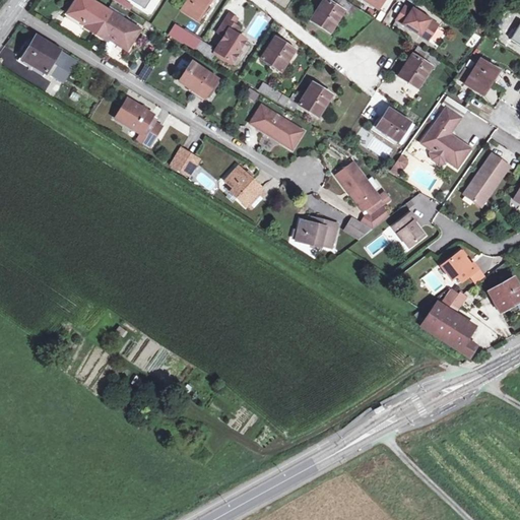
[(120,46),(131,27),(87,0),(71,0),(64,11),(78,19),(79,16),(85,19),(81,26),(102,40),(106,34),(110,36),(109,39),(120,46)]
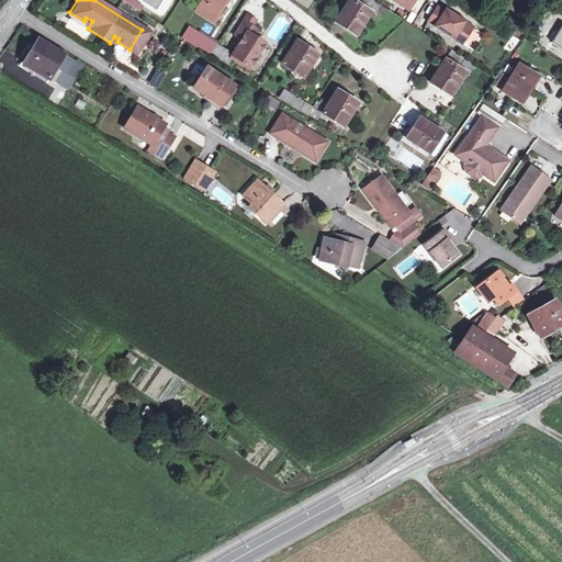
[(141,0),(159,12),(167,0),(141,0)]
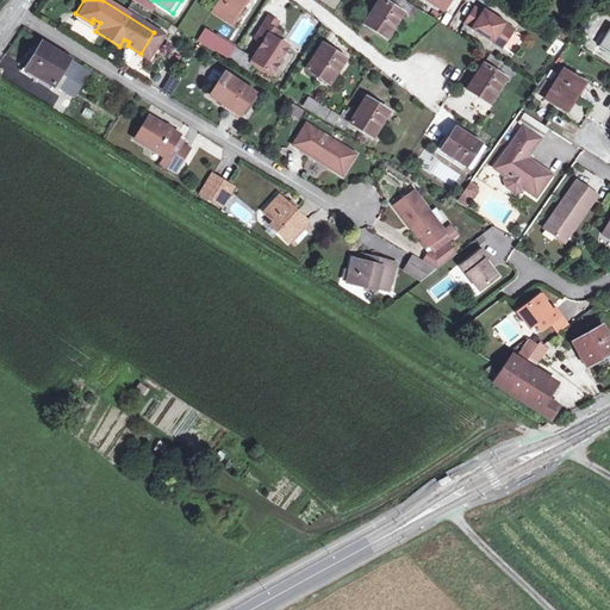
[(219,0),(211,13),(234,26),(249,0),(219,0)]
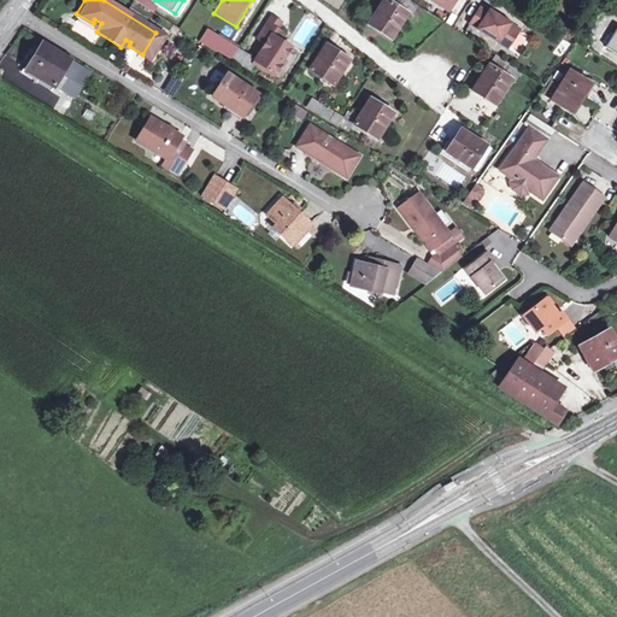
[(385,0),(370,24),(393,40),(410,12),(391,0),(385,0)]
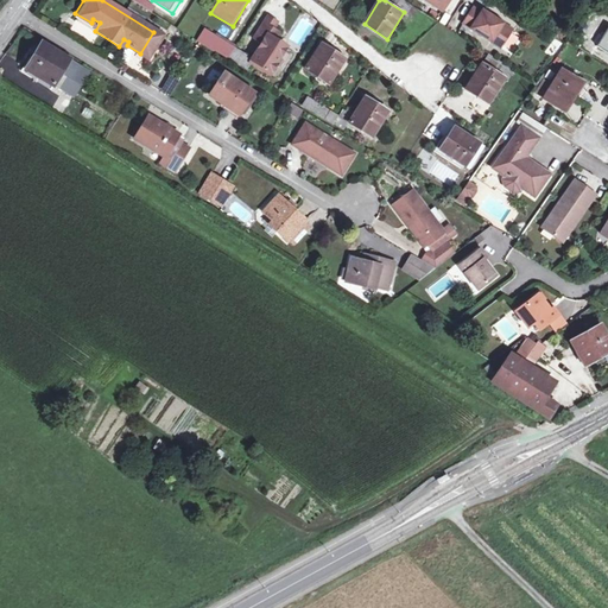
[(426,0),(442,10),(448,0),(426,0)]
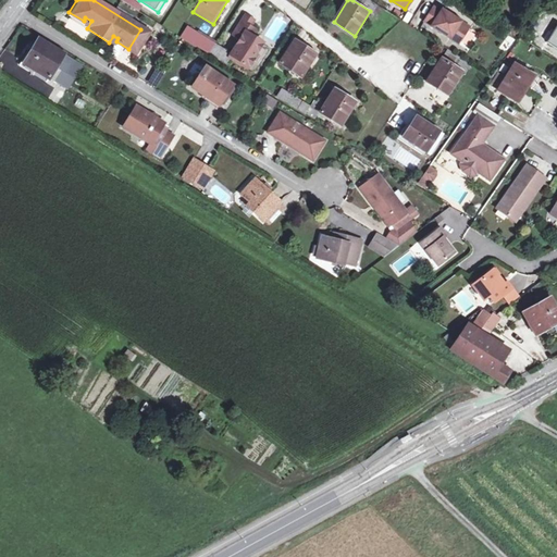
[(433,7),(423,21),(458,42),(468,26),(442,9),(441,11),(433,7)]
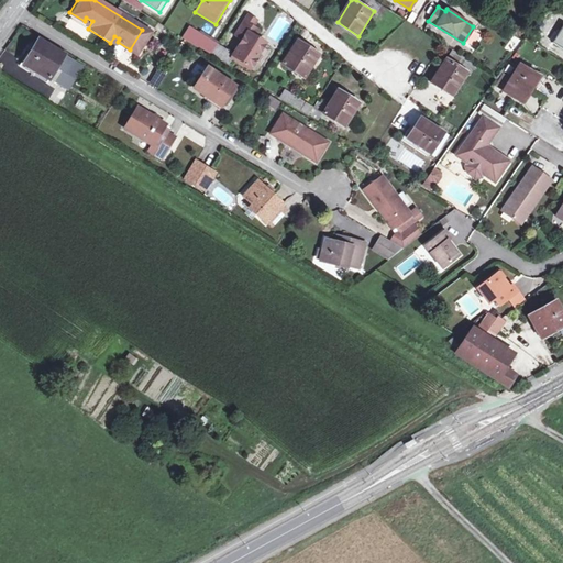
[(278,43),(291,24),(280,17),(267,35),(278,43)]
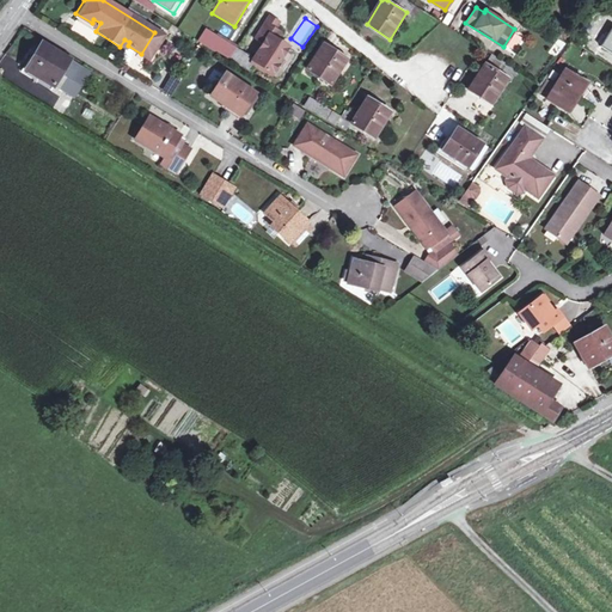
[(264,46),(252,65),(271,77),(289,49),(276,41),(270,37),(274,31),(279,24),(270,19),(257,41),(264,46)]
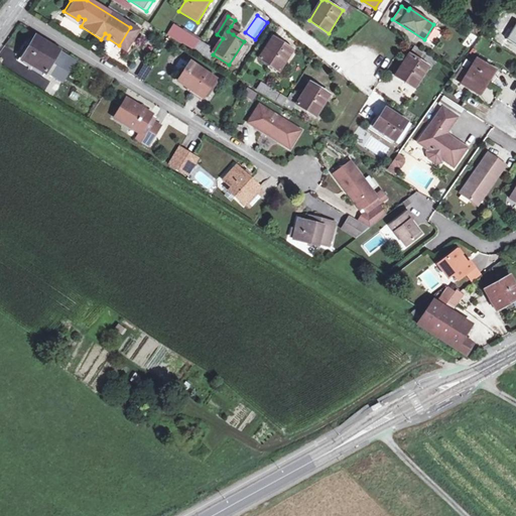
[(194,52),(199,43),(172,26),(167,36),(194,52)]
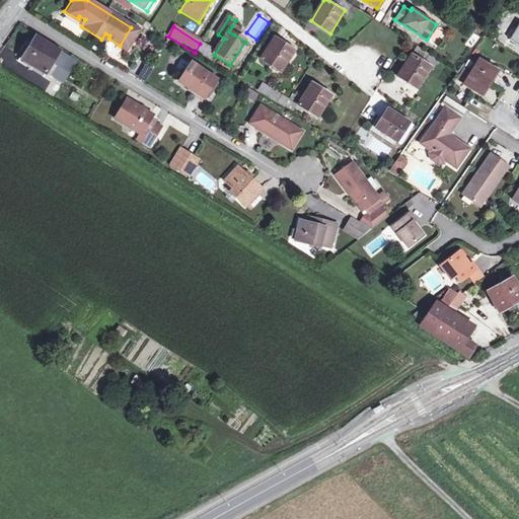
[(238,29),(232,26),(229,31),(234,34),(238,29)]
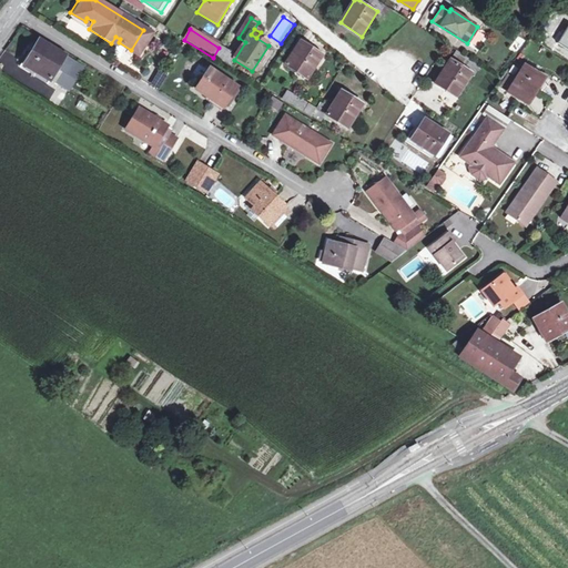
[(40,73),(54,50),(38,40),(22,64),(39,74),(40,73)]
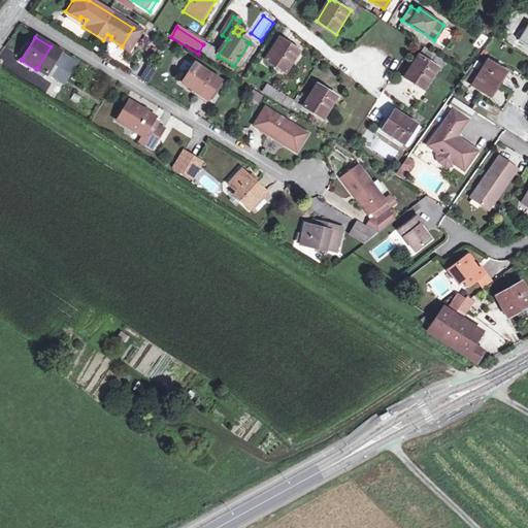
[(283,39),(268,62),(289,75),(303,52),(283,39)]
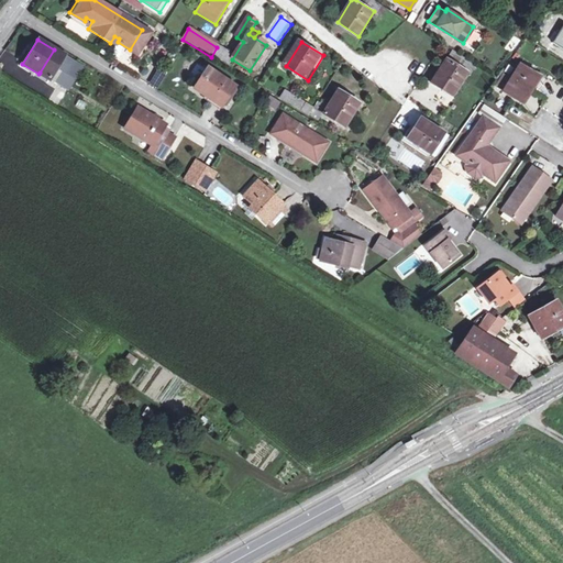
[(217,47),(211,57),(227,66),(230,68),(233,64),(229,62),(232,56),(217,47)]
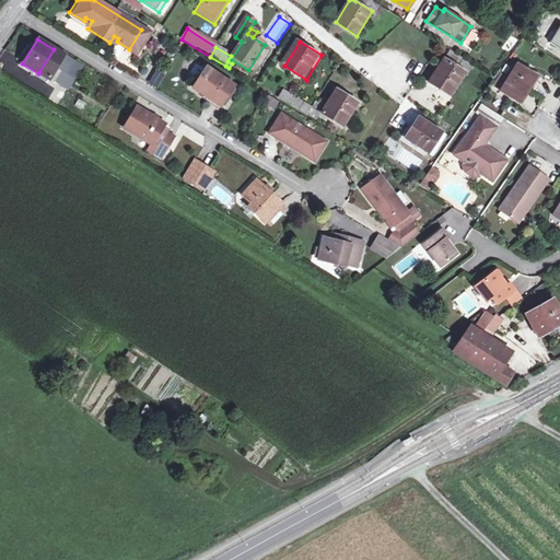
[(69,59),(54,49),(39,72),(48,78),(54,69),(61,73),(69,59)]
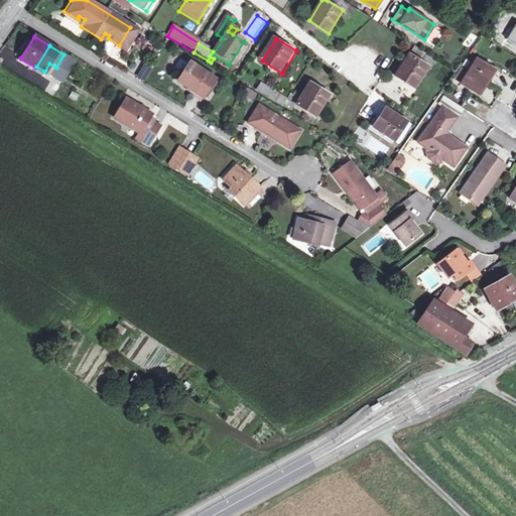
[(409,51),(395,73),(416,87),(430,66),(409,51)]
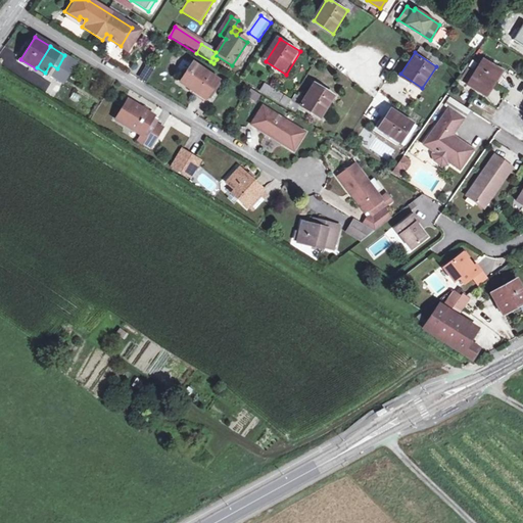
[(207,74),(183,58),(172,76),(195,92),(207,74)]
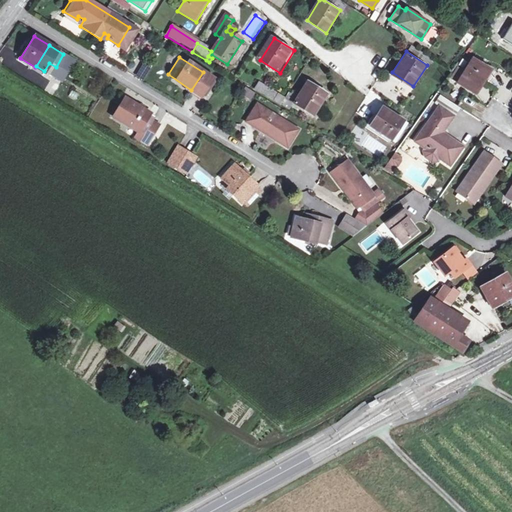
[(474,58),(458,83),(473,94),(489,69),(474,58)]
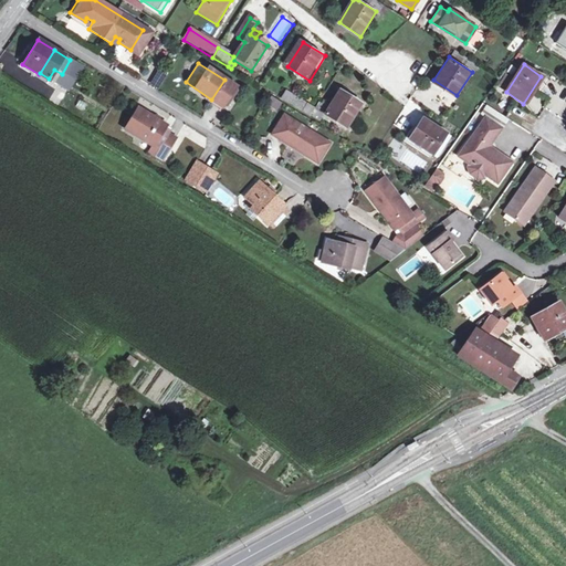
[(54,70),(49,79),(56,83),(62,74),(54,70)]
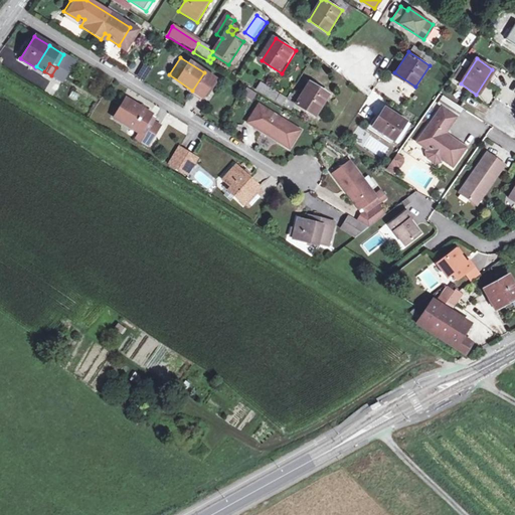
[(335,94),(313,80),(299,103),(321,116),(335,94)]
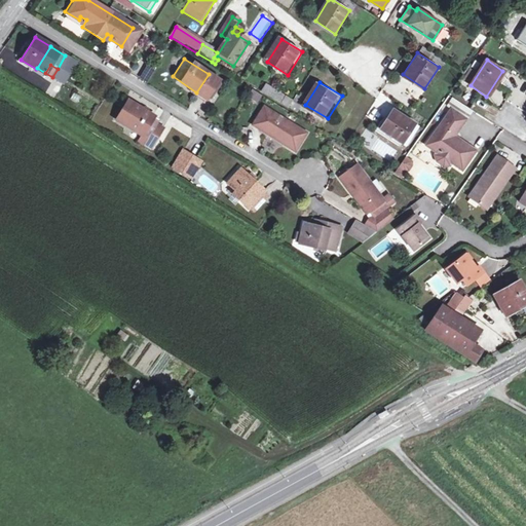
[(270,99),(274,91),(267,87),(263,94),(270,99)]
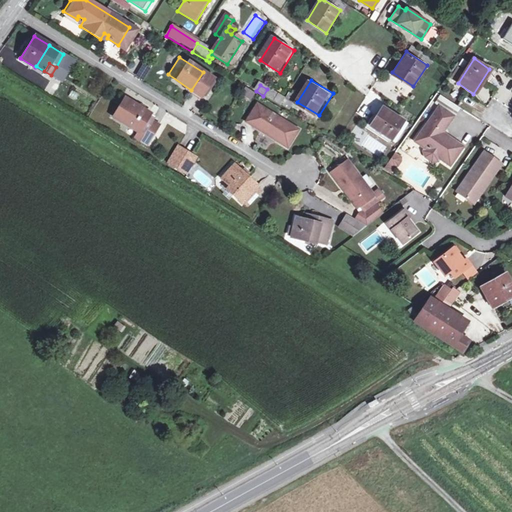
[(241,97),(251,101),(254,91),(245,87),(241,97)]
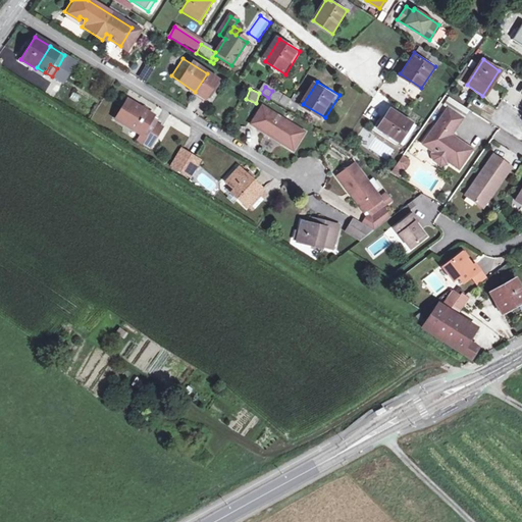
[(272,91),(268,98),(280,105),(284,99),(272,91)]
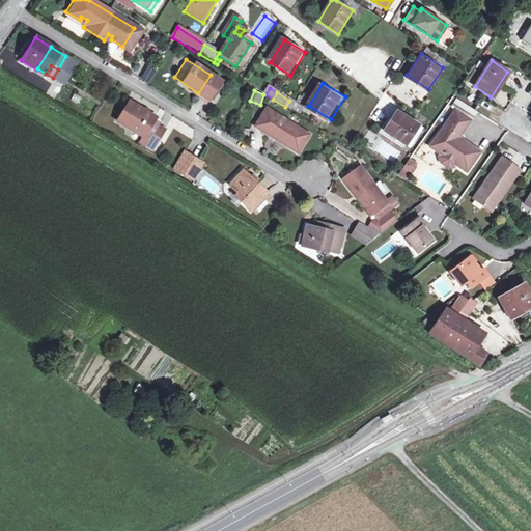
[(140,136),(152,143),(162,127),(150,120),(152,115),(128,101),(117,118),(142,134),(140,136)]
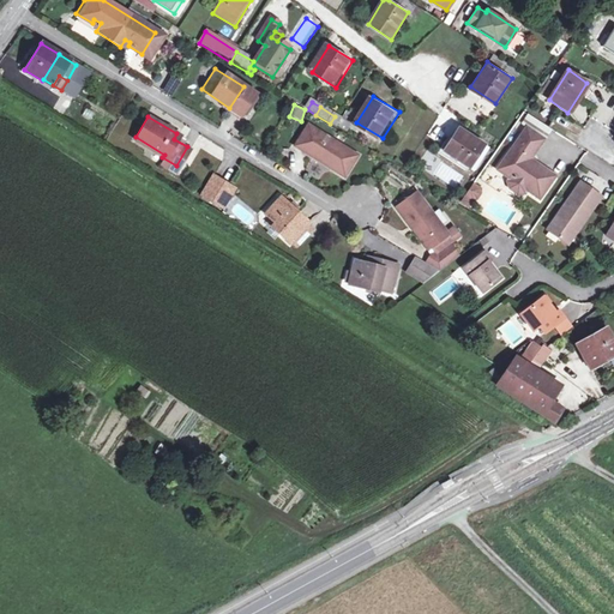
[(335,116),(330,124),(337,127),(342,120),(335,116)]
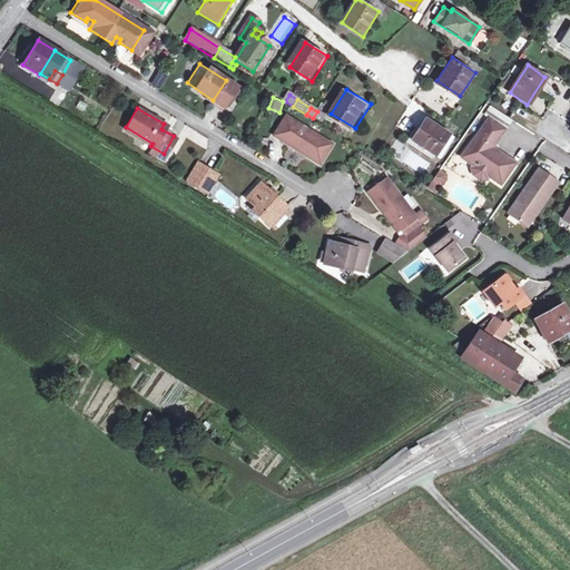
[(413,138),(438,154),(451,133),(426,117),(413,138)]
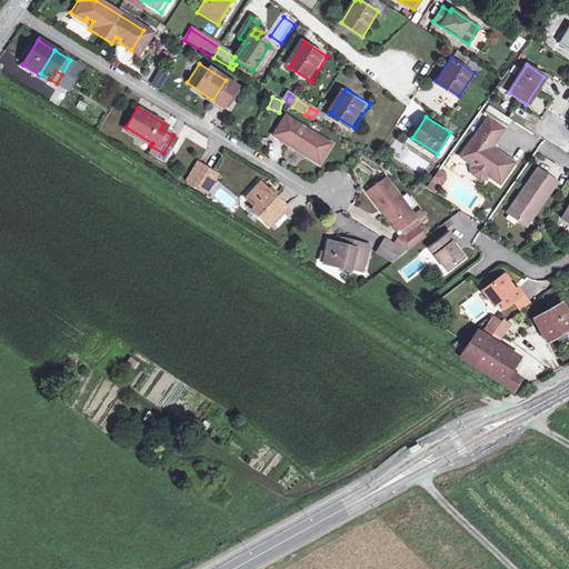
[(513,161),(496,149),(493,151),(487,146),(491,139),(493,140),(503,128),(488,117),(460,156),(471,163),(469,167),(471,172),(478,178),(485,178),(487,175),(498,182),(513,161)]
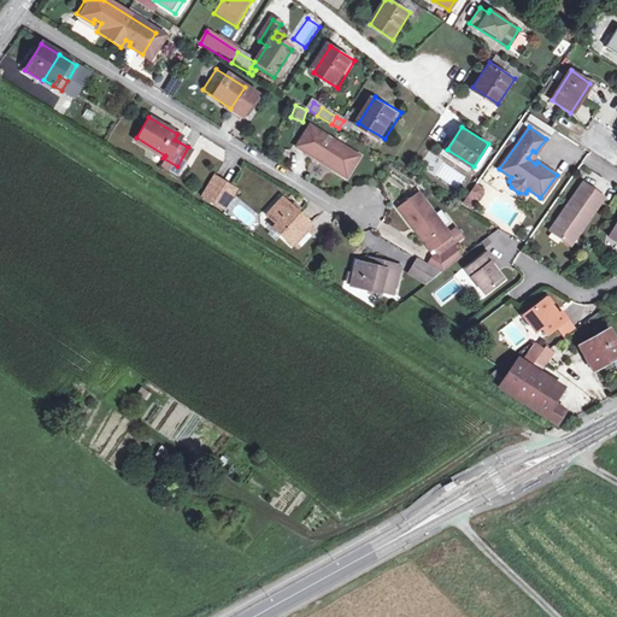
[(352,153),(312,129),(300,150),(339,174),(352,153)]
